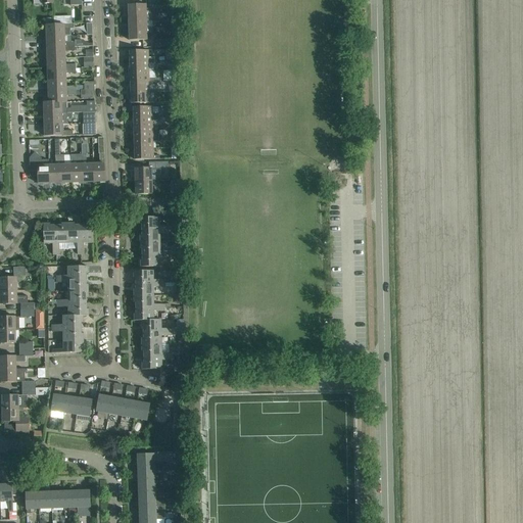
[(129,17),(152,16),(152,11),(146,12),(146,4),(129,5),(129,17)]
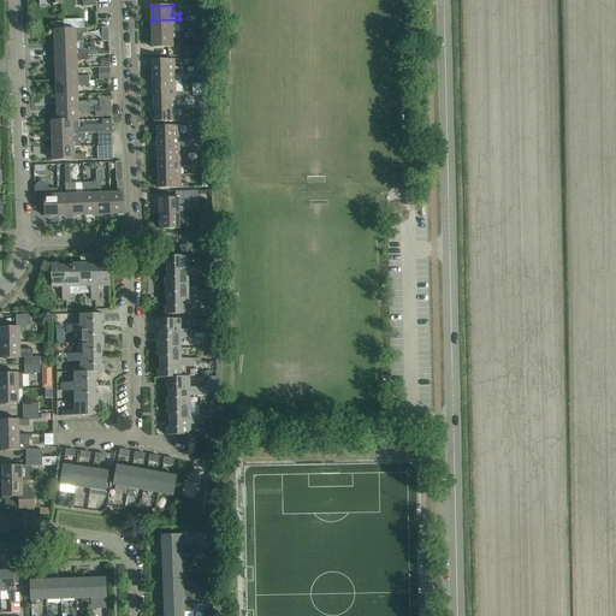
[(179,19),(152,21),(152,34),(173,34),(173,25),(179,25),(179,19)]
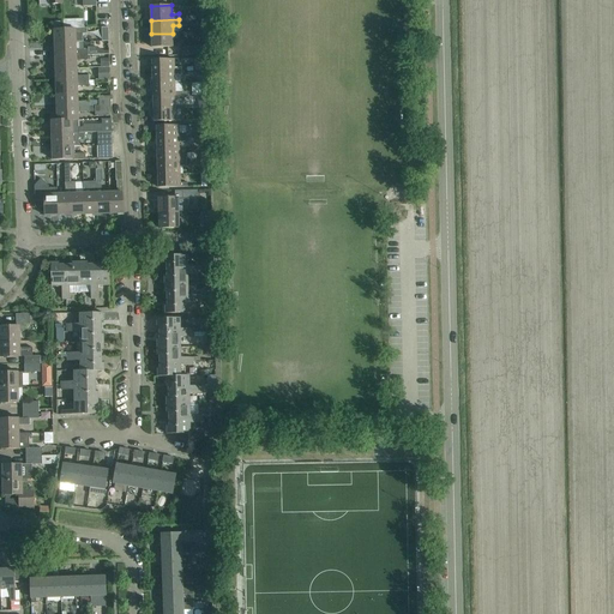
[(55,43),(77,42),(84,42),(84,35),(88,35),(88,29),(54,30),(55,43)]
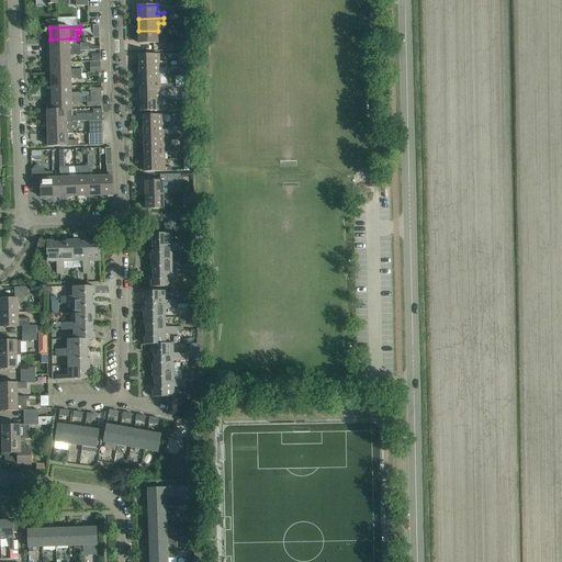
[(164,31),(158,31),(138,31),(139,44),(158,43),(158,36),(165,36),(164,31)]
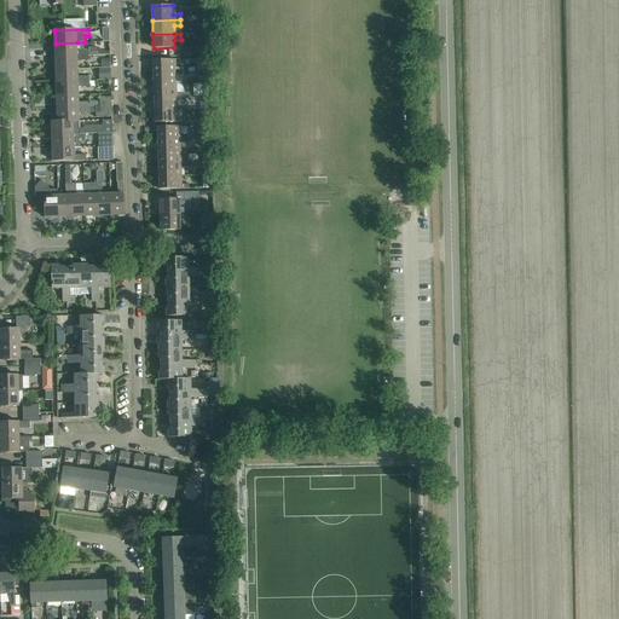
[(77,51),(77,42),(56,44),(56,57),(90,56),(88,50),(77,51)]
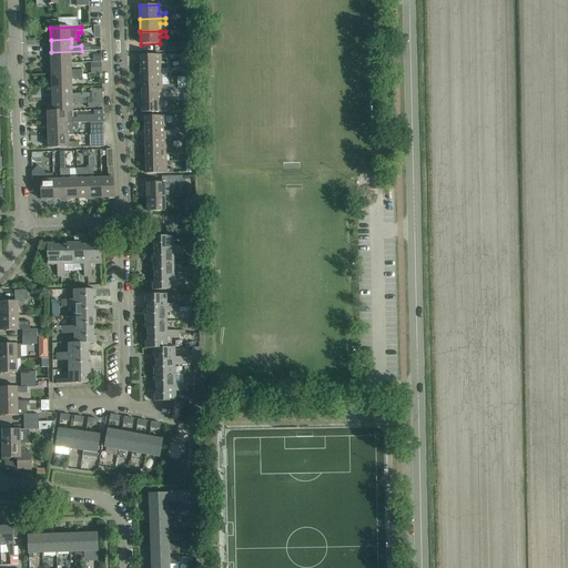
[(82,56),(82,51),(51,52),(51,64),(72,63),(71,56),(82,56)]
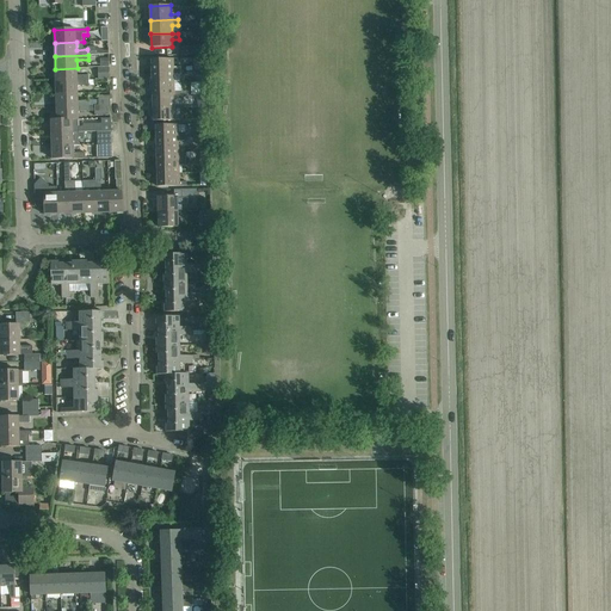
[(152,73),(180,72),(180,68),(173,68),(173,59),(149,60),(149,63),(152,63),(152,73)]
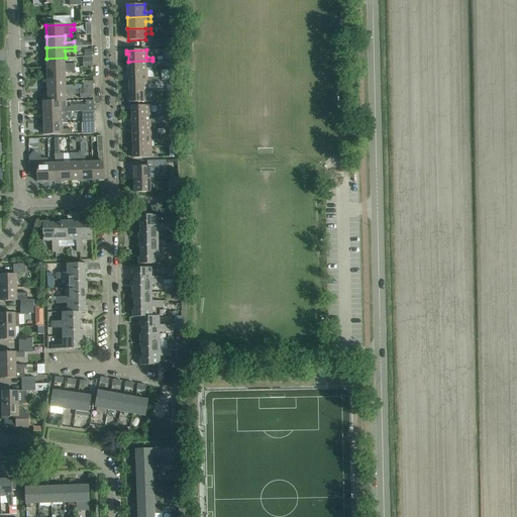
[(92,57),(84,57),(85,68),(93,67),(92,57)]
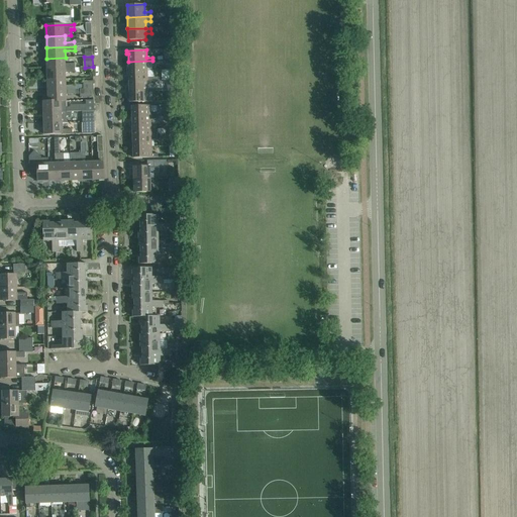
[(66,64),(66,58),(46,59),(47,69),(75,68),(75,64),(66,64)]
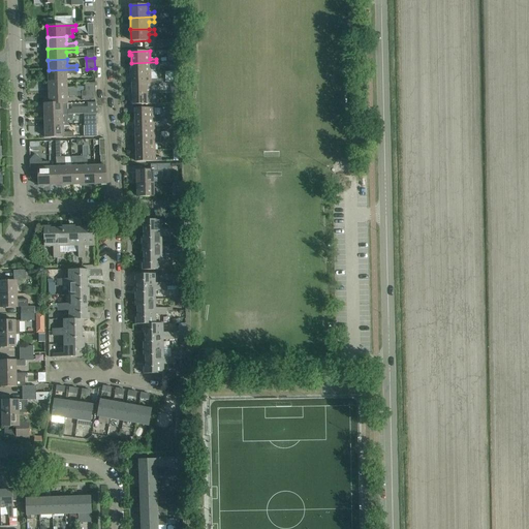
[(156,62),(131,63),(131,69),(129,69),(130,73),(151,72),(151,65),(156,65),(156,62)]
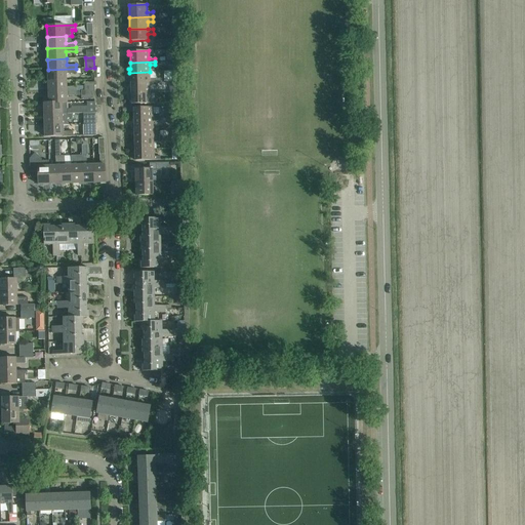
[(76,73),(76,69),(48,70),(48,81),(67,80),(67,74),(76,73)]
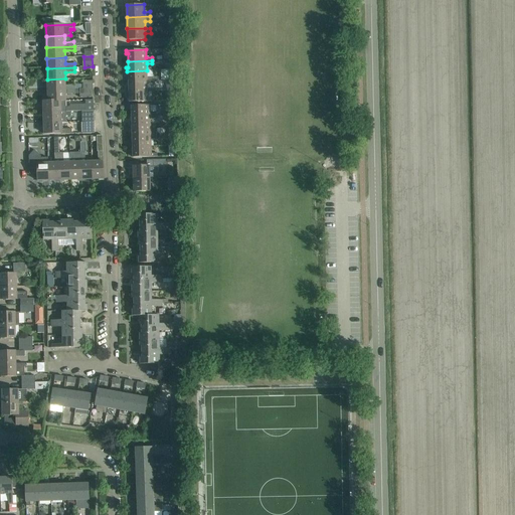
[(147,77),(147,70),(127,71),(127,74),(129,74),(129,81),(153,80),(153,77),(147,77)]
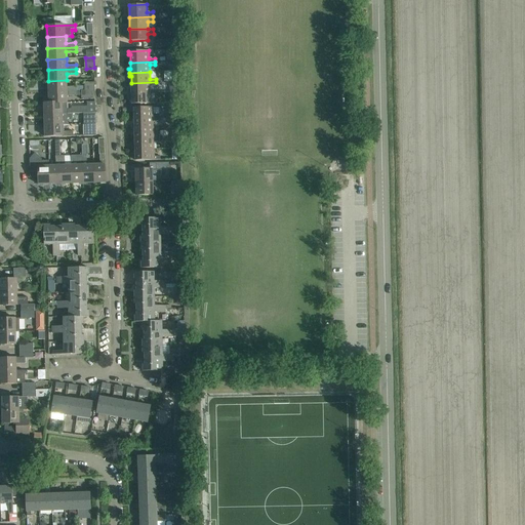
[(67,87),(67,80),(48,81),(48,92),(77,91),(77,86),(67,87)]
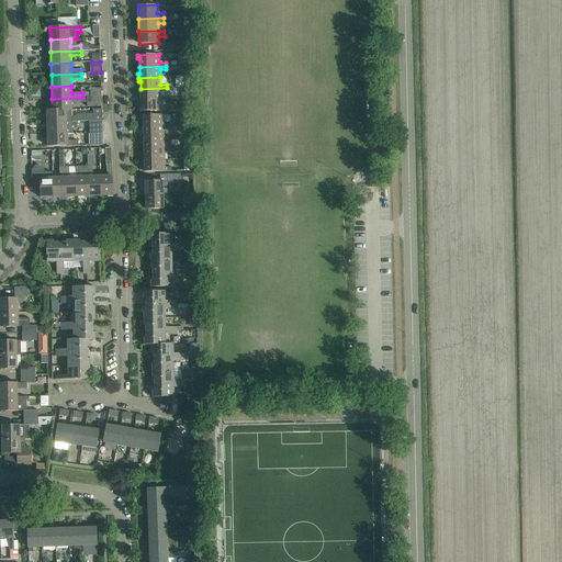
[(87,97),(101,97),(101,88),(87,89),(87,97)]
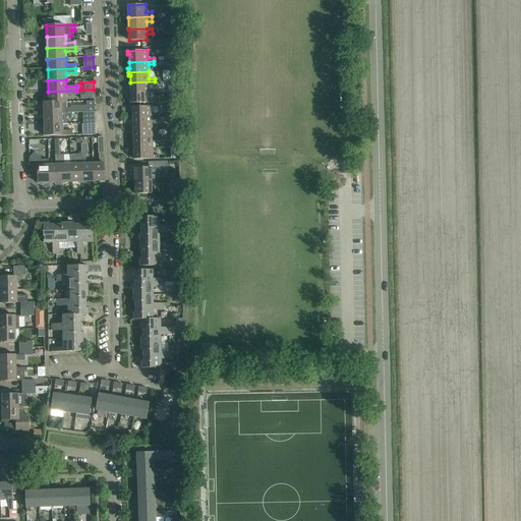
[(155,81),(130,82),(130,90),(128,90),(128,93),(150,93),(149,85),(155,84),(155,81)]
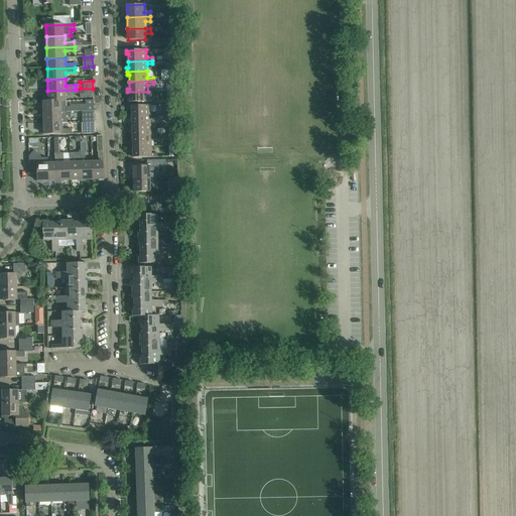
[(94,97),(93,89),(80,89),(81,98),(94,97)]
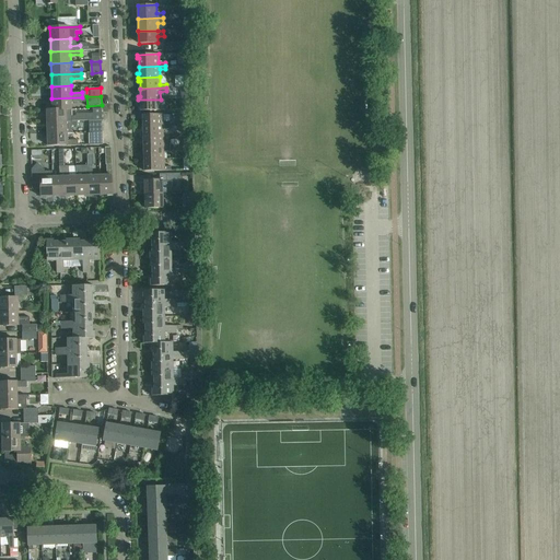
[(82,97),(51,98),(53,103),(47,103),(47,111),(67,109),(72,109),(72,102),(82,102),(82,97)]
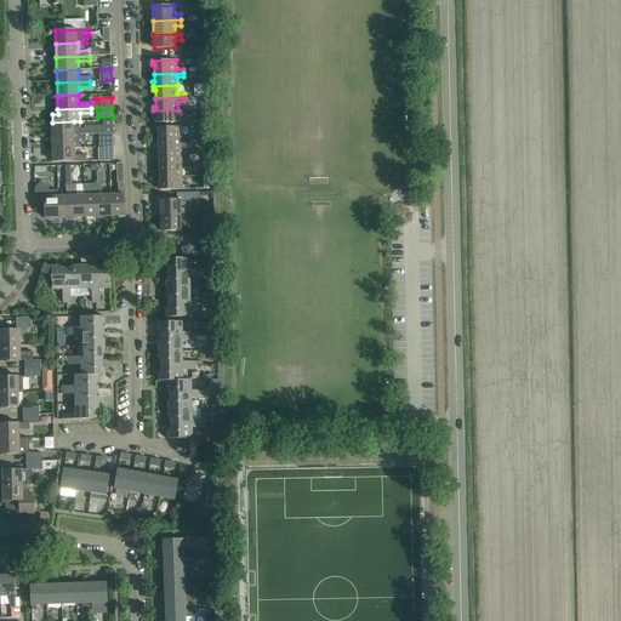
[(178,119),(178,110),(153,110),(153,114),(155,114),(155,123),(186,123),(199,123),(199,120),(193,120),(193,119),(186,119),(186,118),(178,119)]
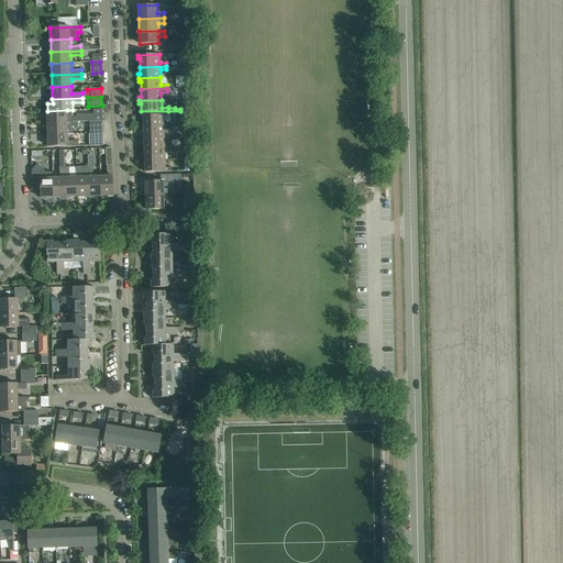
[(102,109),(94,110),(94,113),(94,121),(102,121),(102,109)]
